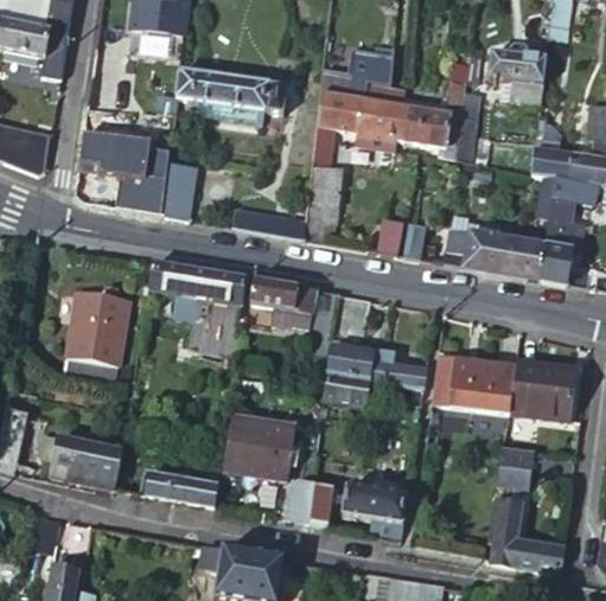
[(0,20),(1,21),(0,26),(0,49),(43,58),(49,30),(43,29),(50,0),(5,0),(5,5),(0,2),(0,20)]
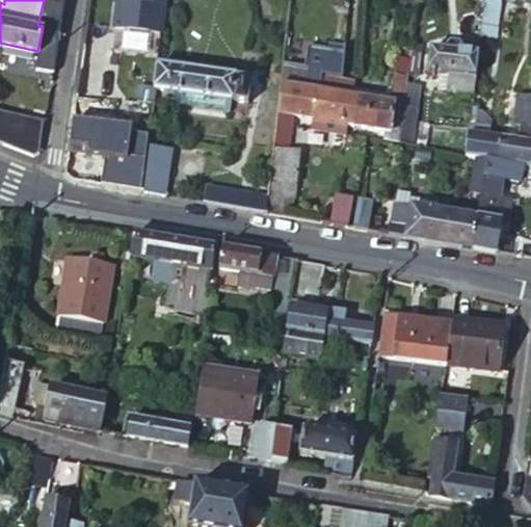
[(62,12),(63,0),(47,0),(46,10),(62,12)]
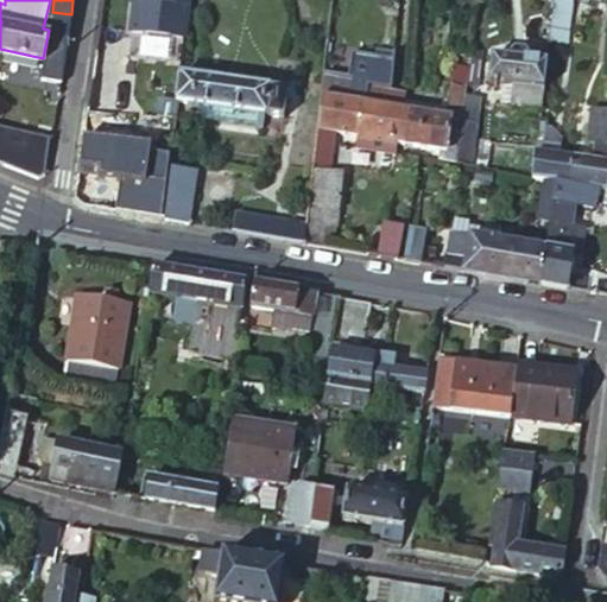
[(552,0),(549,38),(568,40),(573,0),(552,0)]
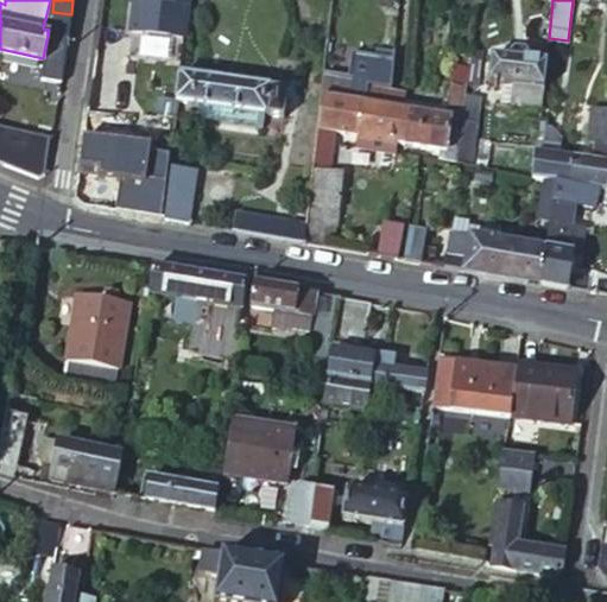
[(542,102),(547,58),(529,56),(529,51),(524,46),(517,45),(512,48),(511,54),(493,51),(489,78),(514,82),(513,97),(542,102)]
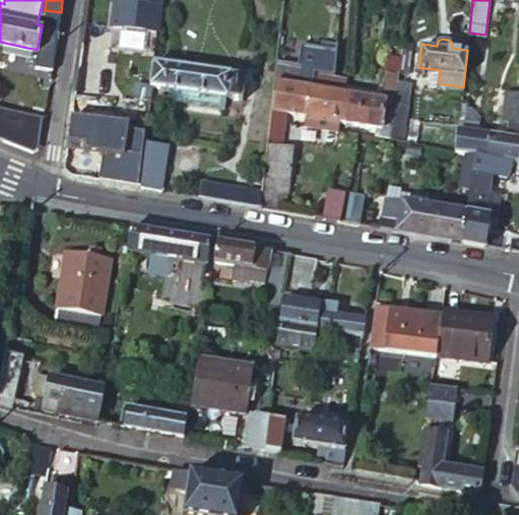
[(155,59),(156,45),(128,41),(126,58),(154,61),(155,59)]
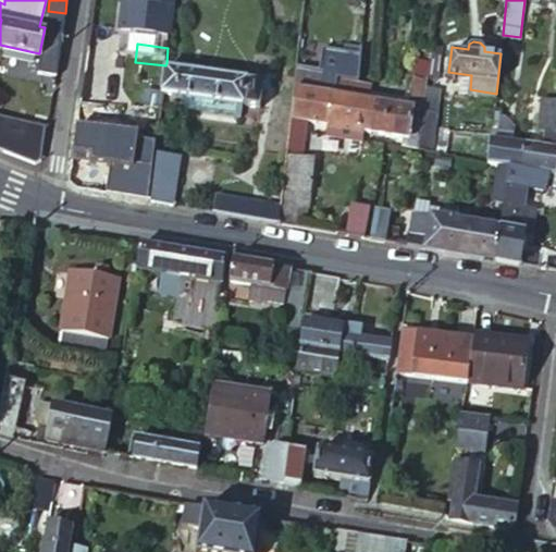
[(410,103),(370,96),(365,126),(405,133),(404,142),(419,143),(424,106),(431,63),(417,61),(410,103)]
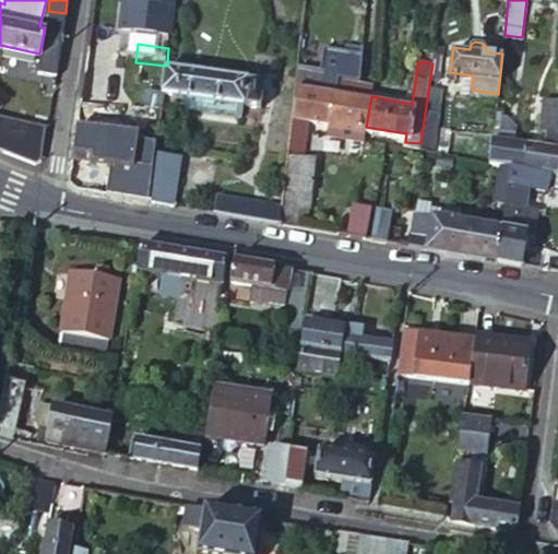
[(321,66),(298,62),(296,84),(293,115),(307,117),(330,121),(333,121),(337,91),(318,87),(321,66)]
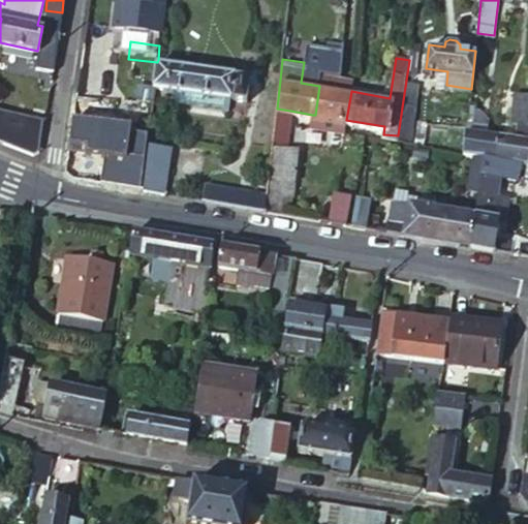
[(250,74),(158,60),(157,62),(155,84),(164,86),(164,92),(168,93),(168,97),(229,106),(231,95),(248,98),(250,74)]
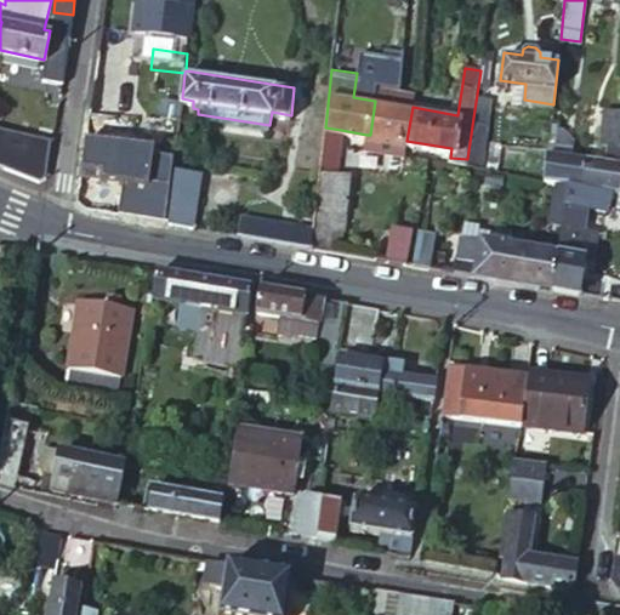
[(410,107),(375,101),(370,135),(367,135),(364,146),(405,152),(407,141),(413,107),(410,107)]
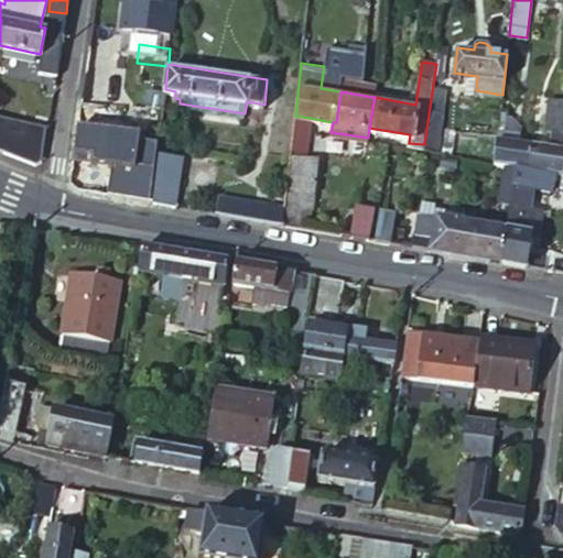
[(562,96),(549,94),(542,132),(562,135),(562,96)]
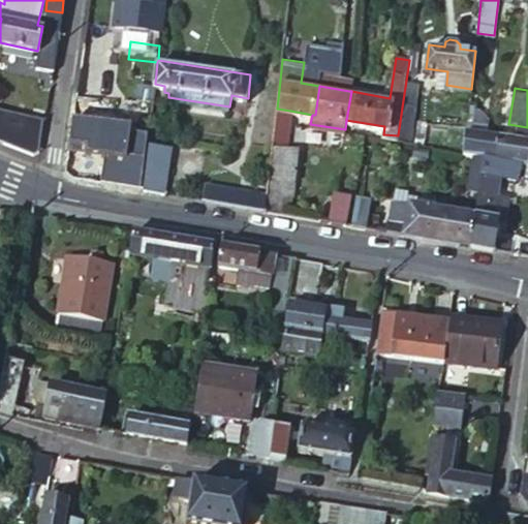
[(415,102),(403,100),(398,135),(410,139),(415,102)]
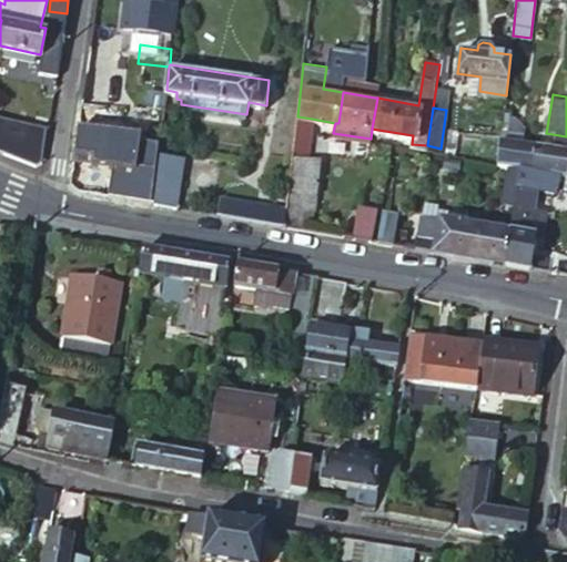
[(0,112),(0,147),(41,157),(48,124),(0,112)]
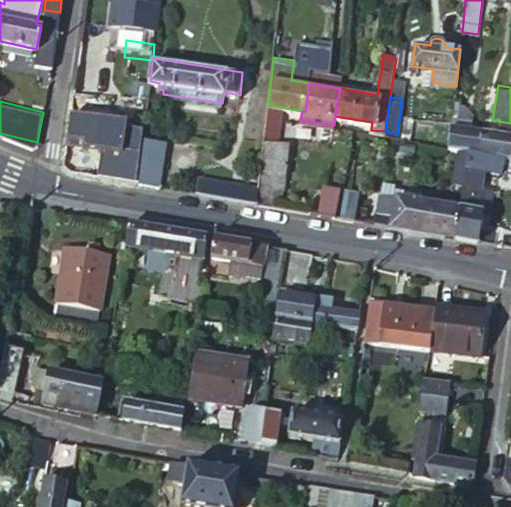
[(457,125),(472,127),(473,112),(465,102),(459,101),(457,125)]
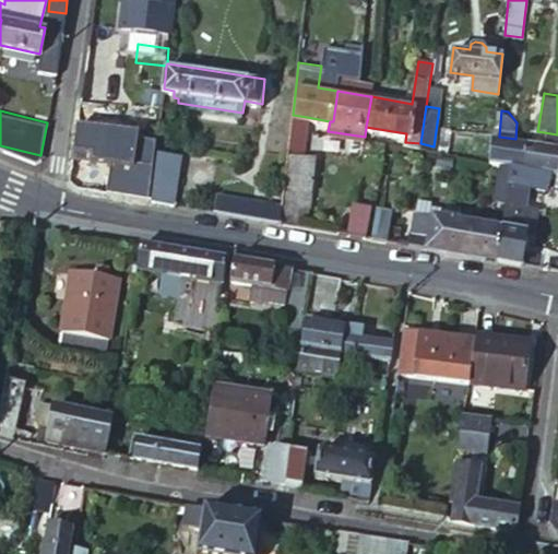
[(307,117),(293,115),(289,144),(304,146),(307,117)]
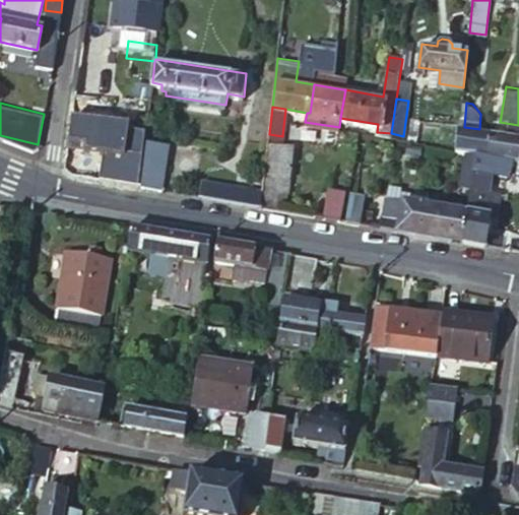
[(145,136),(147,123),(132,121),(130,134),(145,136)]
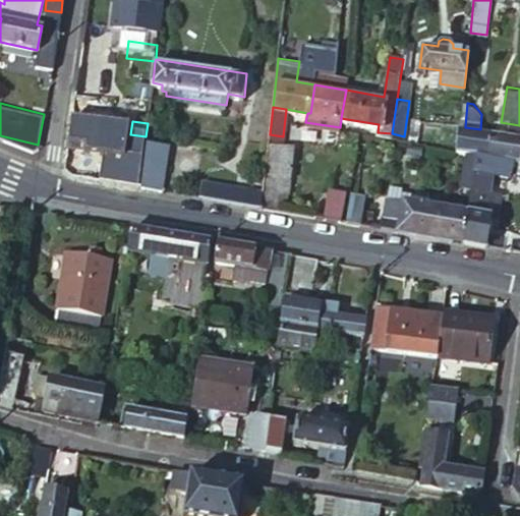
[(465,127),(460,127),(458,148),(467,151),(477,152),(489,155),(492,130),(480,129),(465,127)]
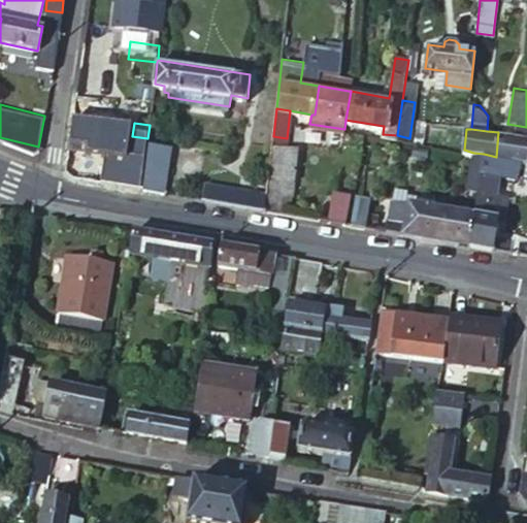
[(496,157),(519,161),(526,163),(526,136),(498,132),(496,157)]
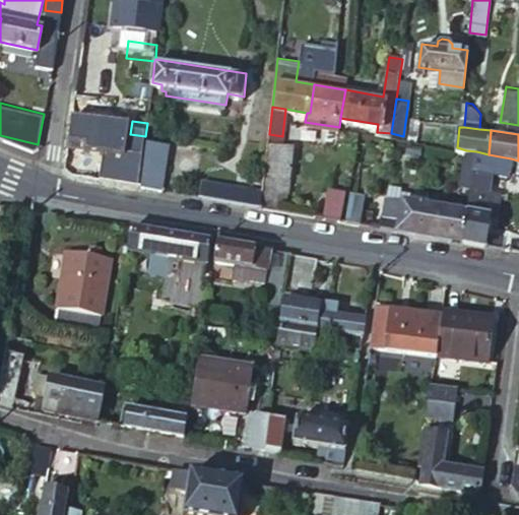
[(263,188),(261,205),(275,207),(278,190),(287,191),(294,144),(281,141),(282,136),(269,134),(263,188)]
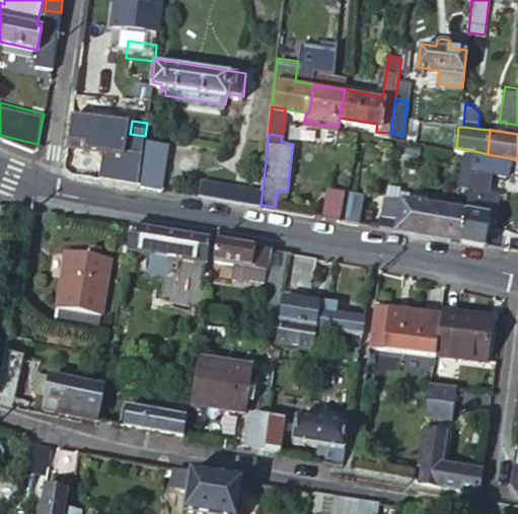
[(461,173),(472,175),(475,151),(465,150),(461,173)]
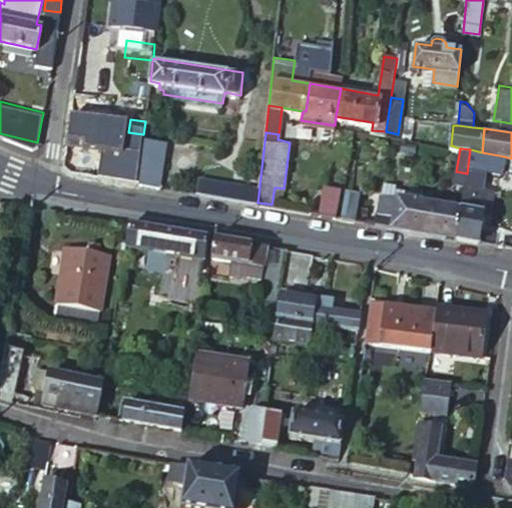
[(461,207),(456,236),(511,245),(511,231),(482,227),(483,211),(479,210),(484,168),(501,171),(504,156),(482,152),(470,149),(467,173),(461,207)]
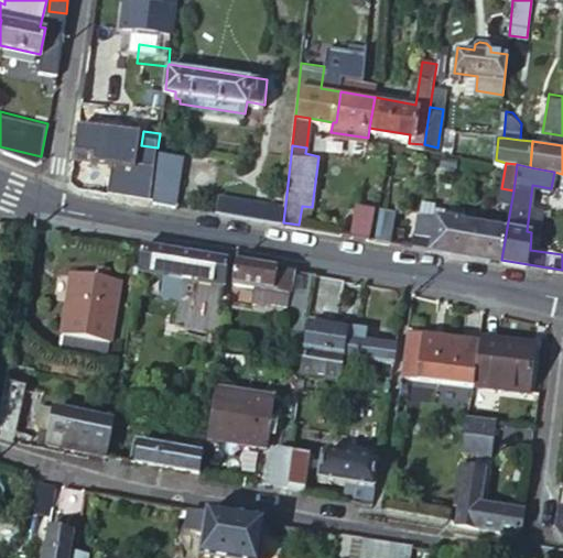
[(180,171),(155,166),(154,177),(151,199),(175,204),(180,171)]
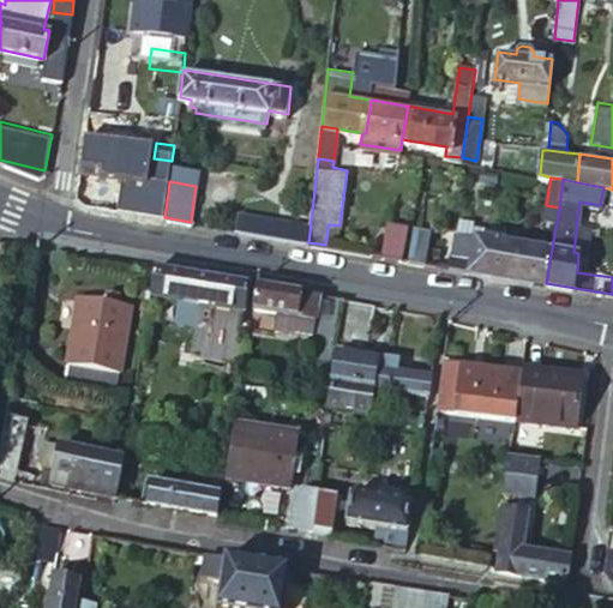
[(148,193),(77,182),(76,194),(82,203),(164,217),(168,193),(162,193),(160,199),(148,197),(148,193)]
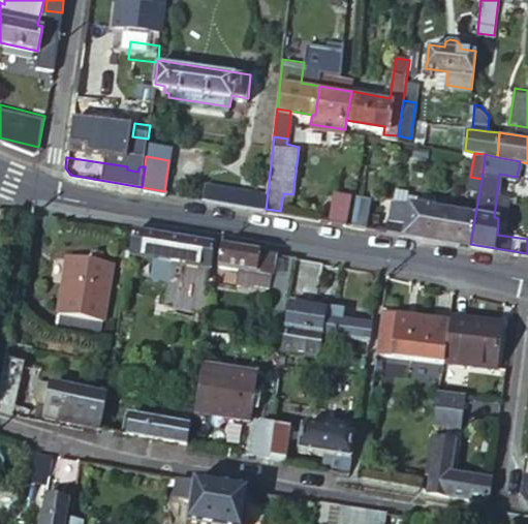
[(206,182),(204,198),(266,209),(268,191),(206,182)]
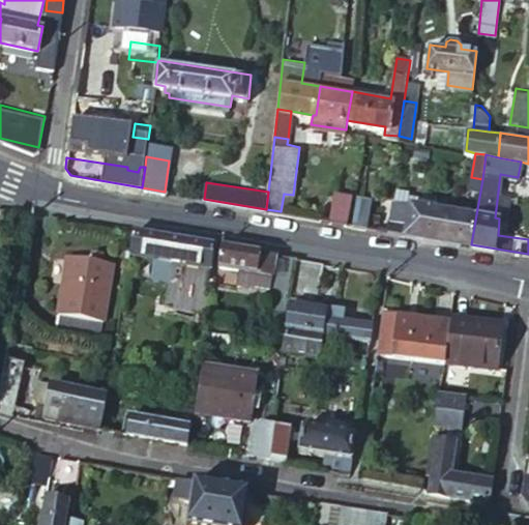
[(333,192),(327,220),(347,223),(351,195),(333,192)]
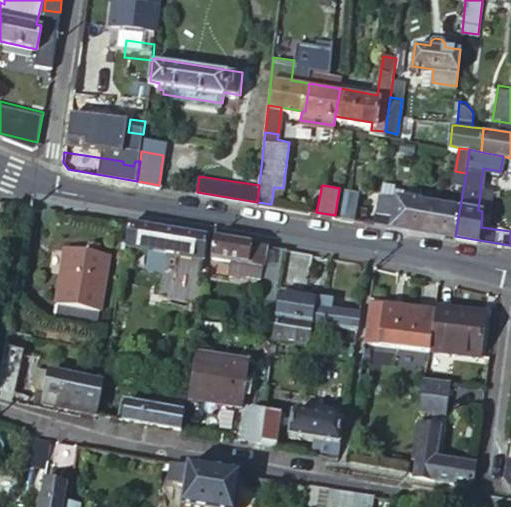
[(274,187),(271,204),(281,206),(283,188),(274,187)]
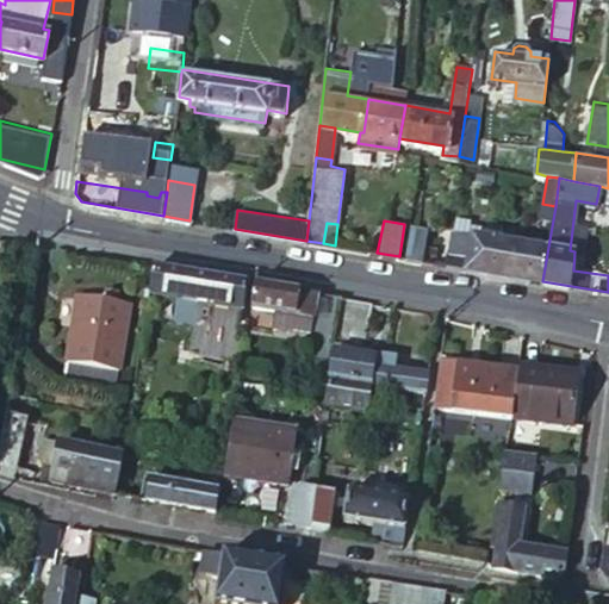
[(412,228),(406,257),(422,261),(428,230),(412,228)]
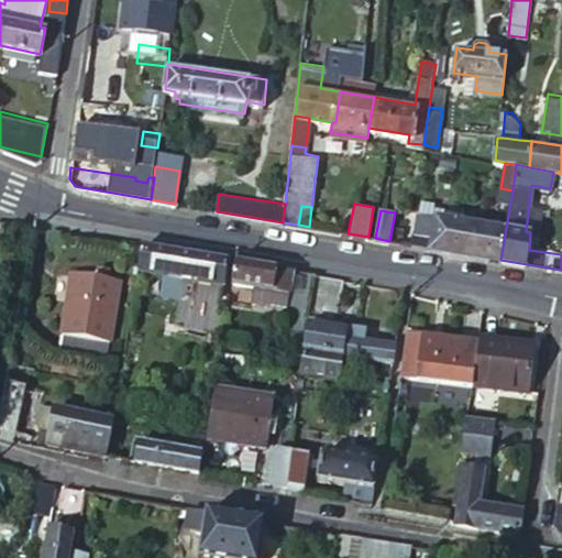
[(411,230),(409,244),(461,253),(466,220),(419,212),(416,230),(411,230)]
